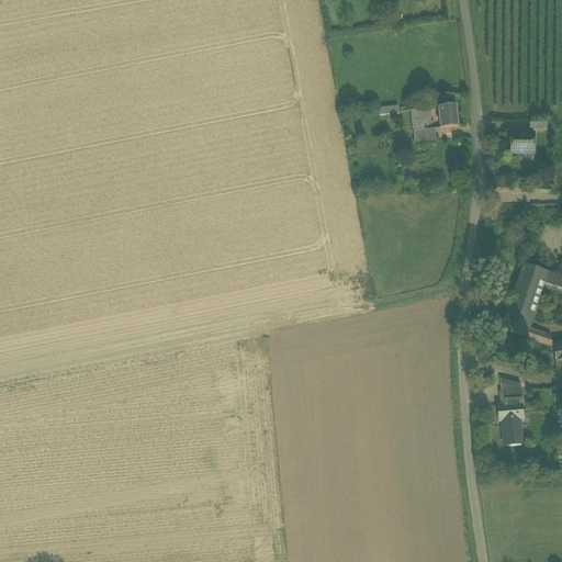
[(438,109),(440,130),(458,128),(456,107),(453,94),(437,97),(438,109)]
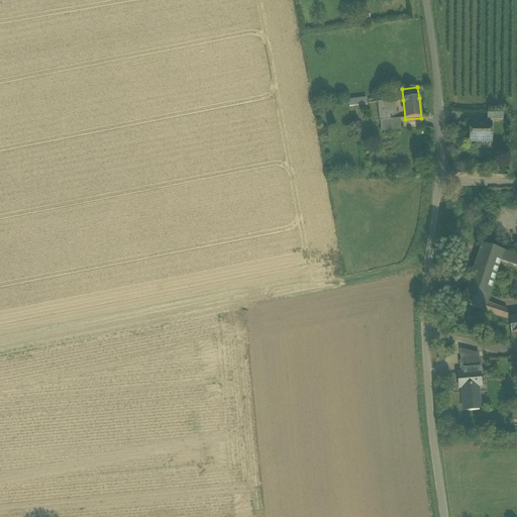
[(348,101),(349,107),(367,105),(366,99),(348,101)]
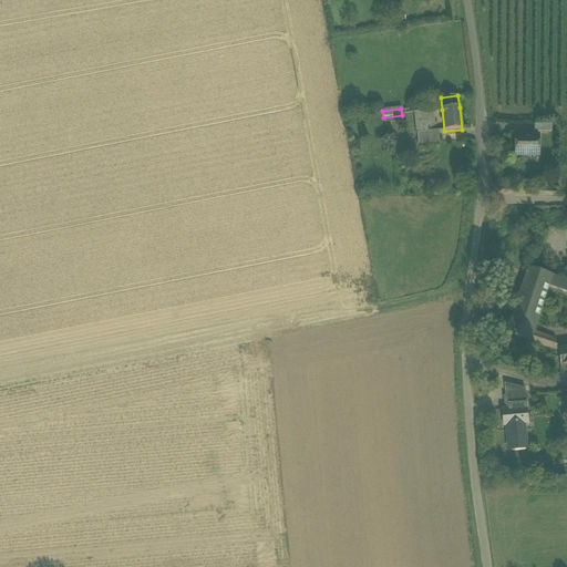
[(428,117),(426,111),(414,112),(416,133),(435,132),(433,116),(428,117)]
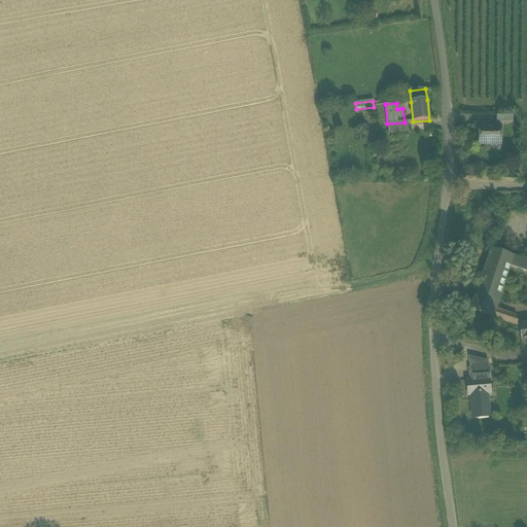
[(387,124),(388,134),(409,132),(408,121),(405,123),(387,124)]
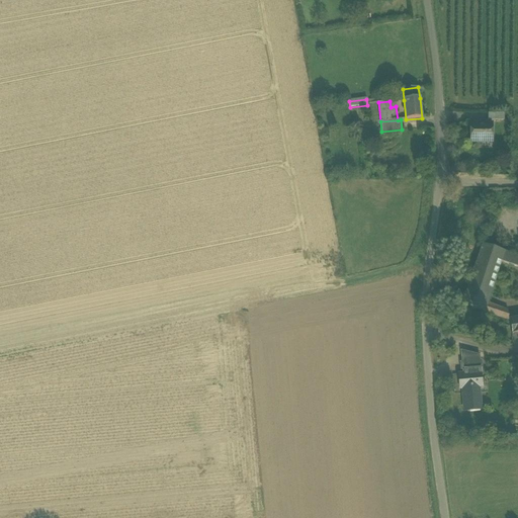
[(492,144),(493,144),(493,125),(471,124),(471,144),(485,144),(485,142),(492,142),(492,144)]
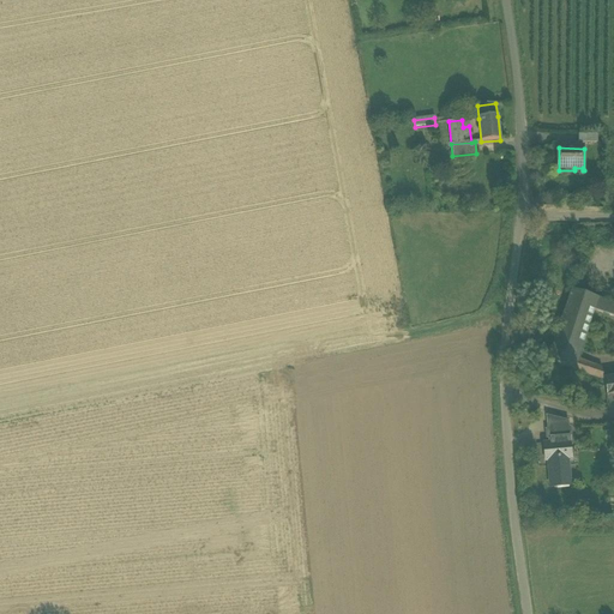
[(578,359),(594,309),(599,296),(581,290),(572,288),(548,360),(575,368),(578,359)]
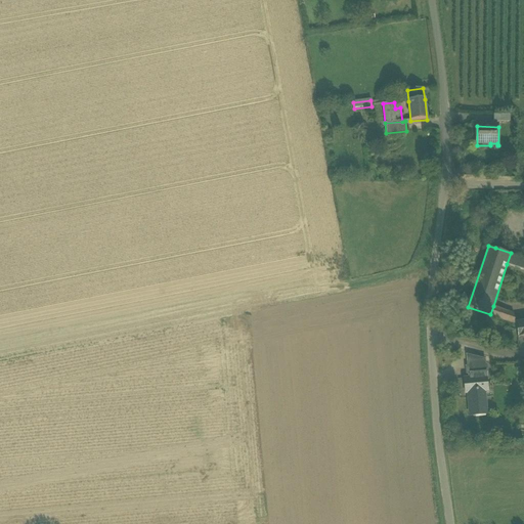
[(523,257),(519,256),(511,253),(507,264),(523,269),(523,257)]
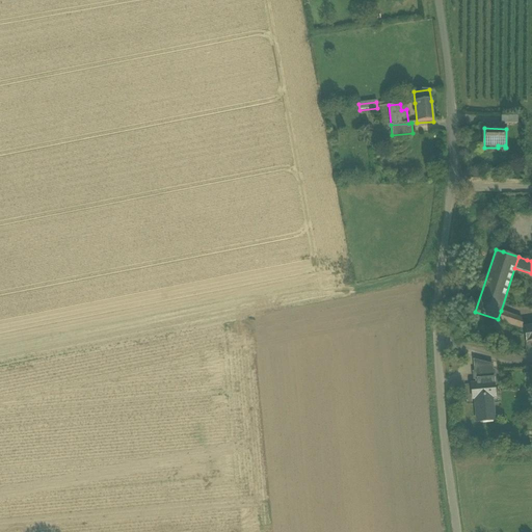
[(521,318),(501,311),(498,319),(523,327),(521,318)]
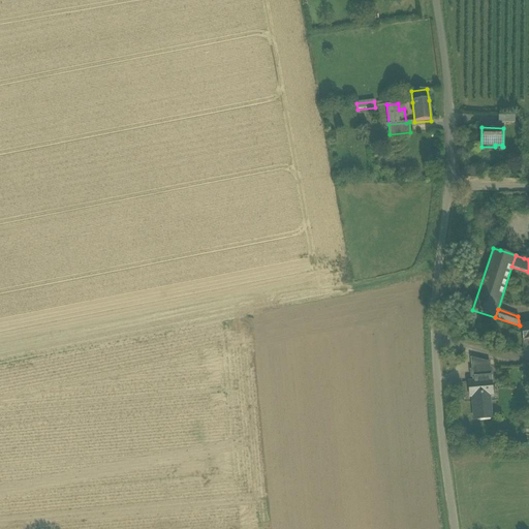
[(471,360),(472,370),(490,369),(489,364),(471,360)]
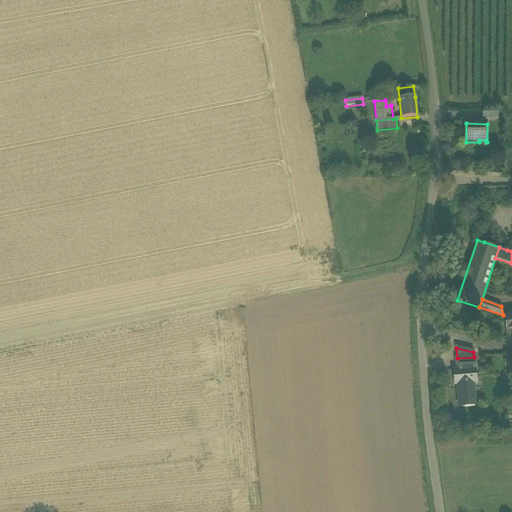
[(474,357),(457,358),(455,359),(455,366),(457,366),(475,365),(477,364),(476,357),(474,357)]
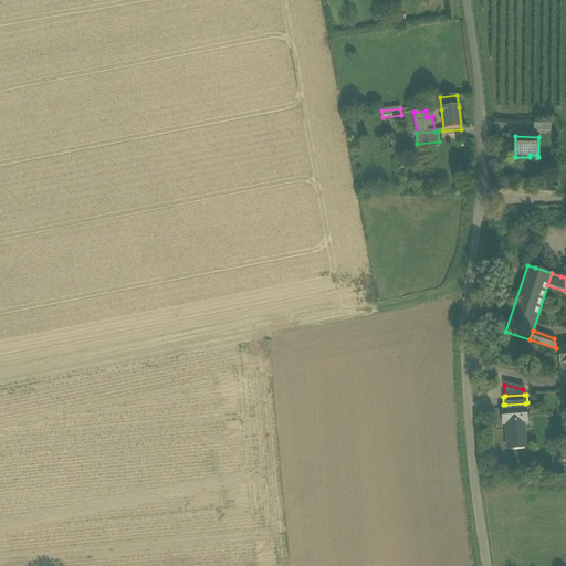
[(523,423),(527,422),(525,407),(509,409),(501,410),(502,425),(505,425),(507,450),(525,449),(523,423)]
